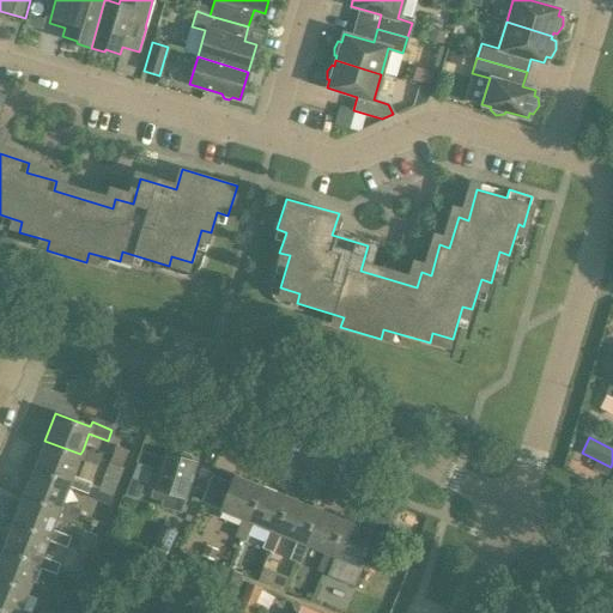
[(80,454),(44,441),(35,467),(71,481),(72,475),(78,460),(97,467),(101,457),(83,450),(80,454)]
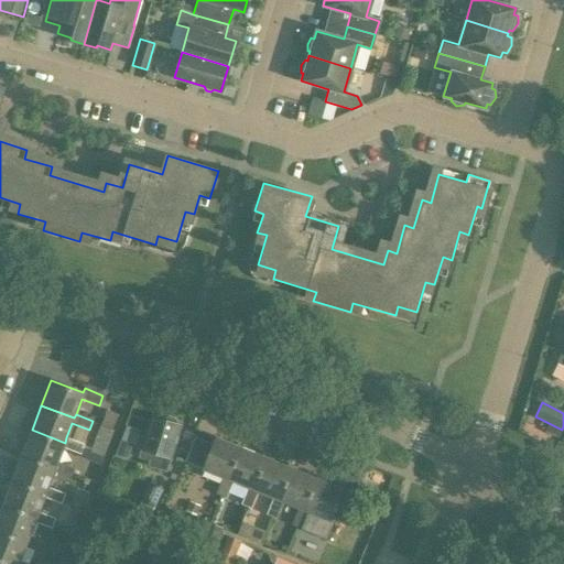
[(150,415),(145,432),(141,430),(136,447),(141,449),(139,456),(150,459),(148,467),(165,472),(170,457),(179,424),(175,424),(173,421),(169,419),(165,421),(150,415)]
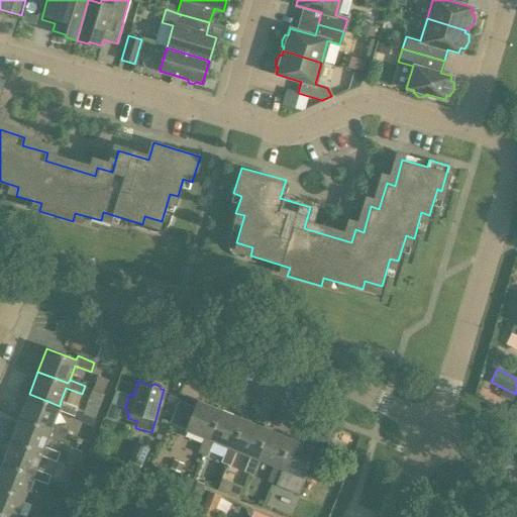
[(101,394),(91,390),(83,414),(95,419),(104,395),(101,394)]
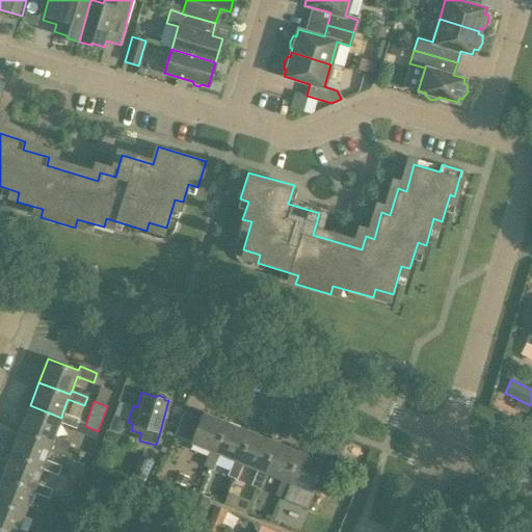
[(61,418),(30,405),(21,429),(52,442),(53,436),(54,436),(59,422),(76,428),(79,419),(62,413),(61,418)]
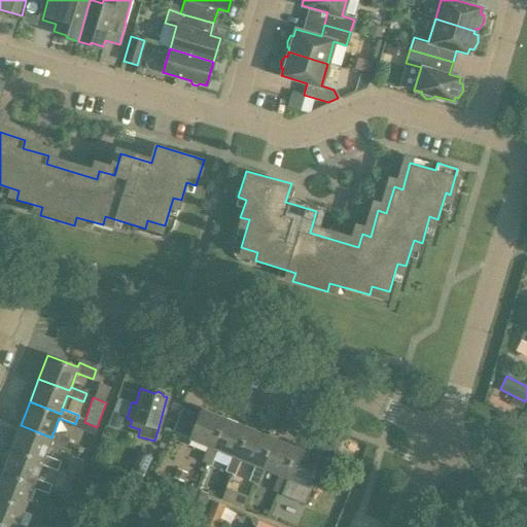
[(212,449),(225,418),(201,409),(188,438),(208,447),(201,462),(210,465),(216,450),(212,449)]
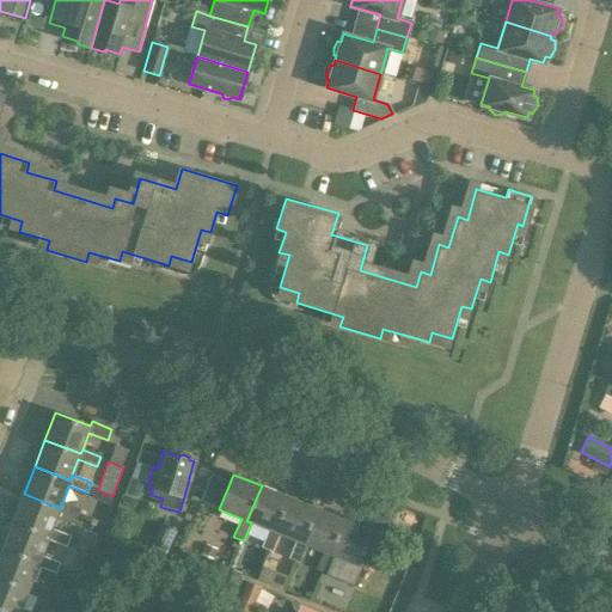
[(274,532),(289,497),(262,485),(246,521),(251,522),(269,530),(261,548),(271,552),(279,534),(274,532)]
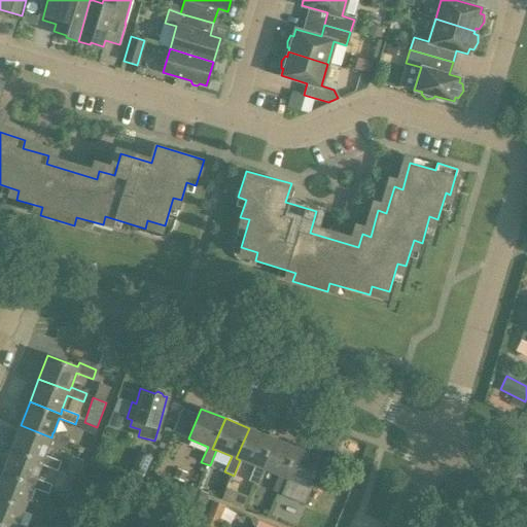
[(51,437),(21,425),(11,448),(42,460),(44,456),(48,446),(64,452),(69,438),(54,432),(53,432),(51,437)]
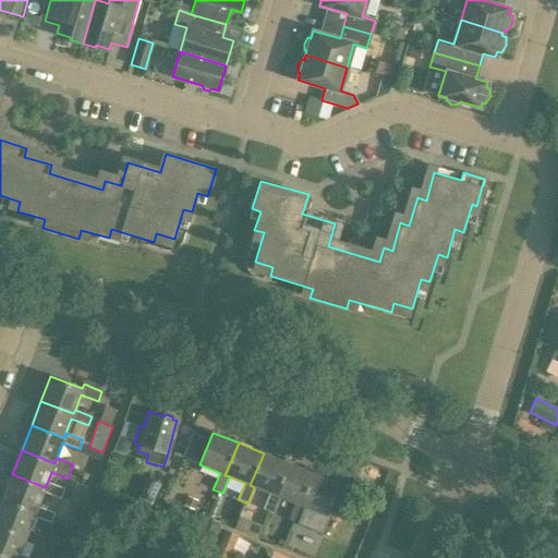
[(273,513),(279,497),(275,496),(289,463),(264,453),(250,485),(254,487),(270,494),(263,510),(273,513)]
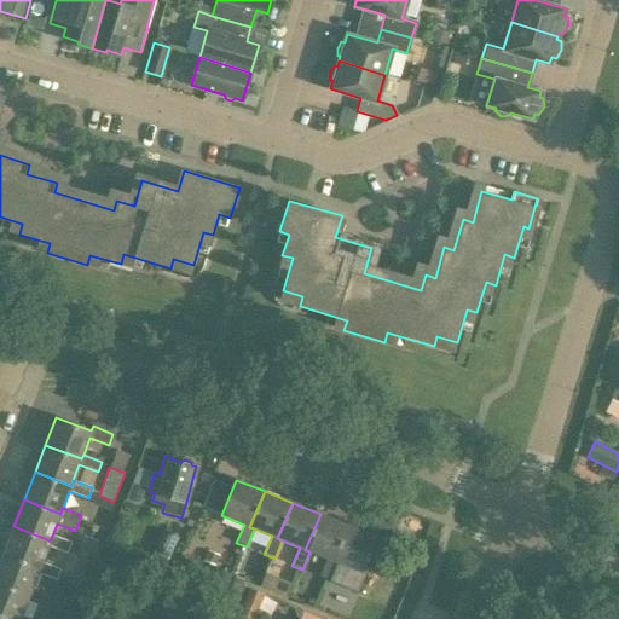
[(334,561),(348,526),(320,514),(305,550),(310,551),(327,559),(319,577),(330,582),(337,563),(334,561)]
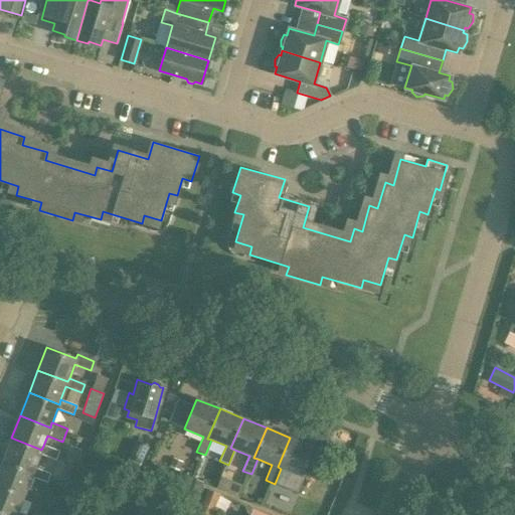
[(41,450),(11,438),(3,460),(33,472),(35,468),(40,454),(55,460),(58,452),(43,446),(41,450)]
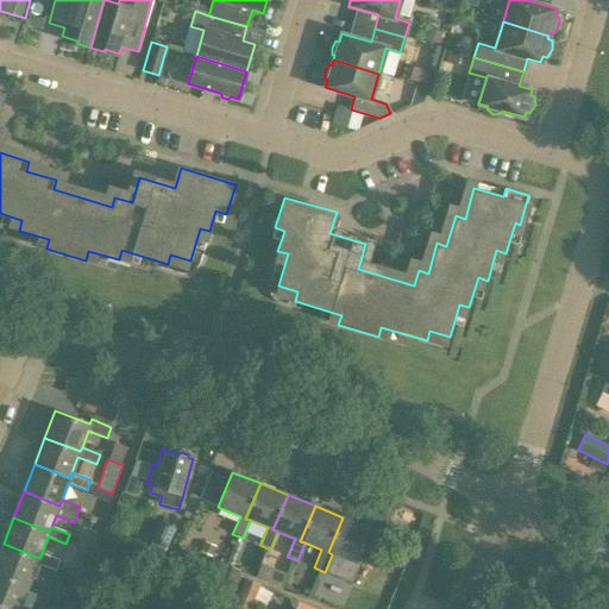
[(370,528),(343,518),(328,552),(332,554),(349,560),(341,579),(352,583),(359,565),(356,564),(370,528)]
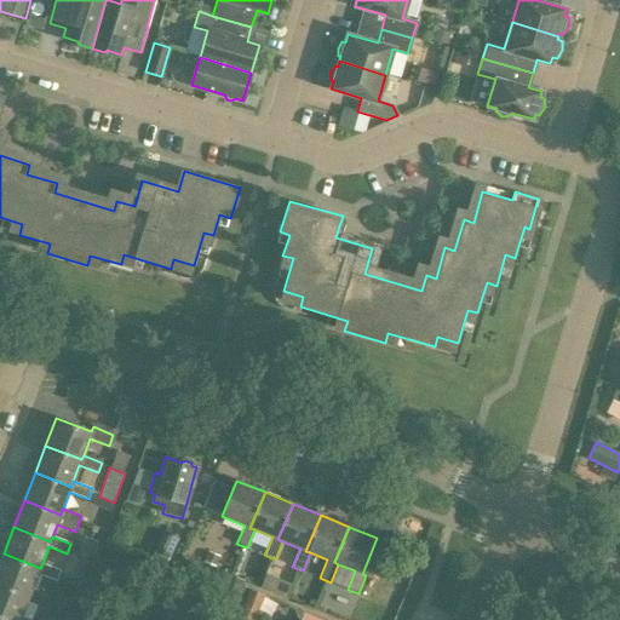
[(170,558),(179,539),(162,532),(154,551),(170,558)]
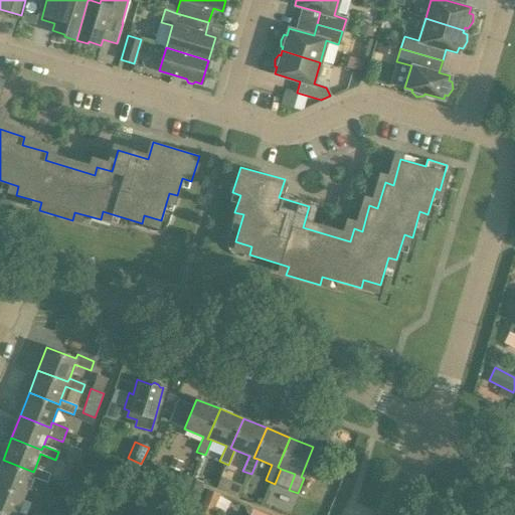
[(33,472),(3,460),(0,467),(0,484),(24,494),(26,491),(31,477),(46,482),(50,474),(35,468),(33,472)]
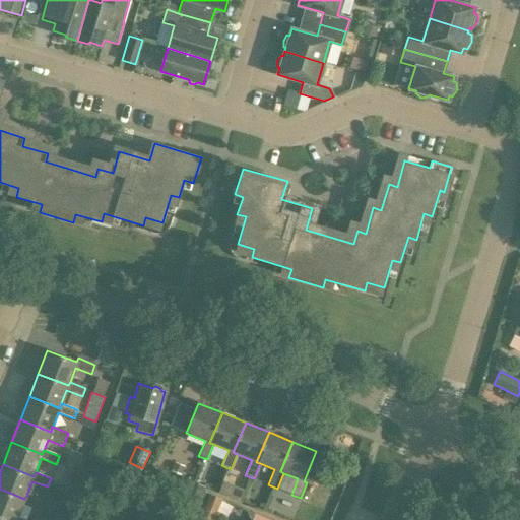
[(243,498),(245,485),(222,481),(220,494),(243,498)]
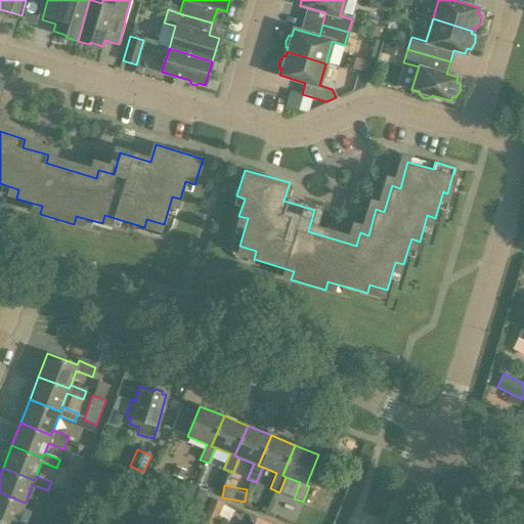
[(25,503),(0,492),(0,519),(11,523),(16,523),(17,522),(23,508),(38,514),(42,506),(27,499),(25,503)]
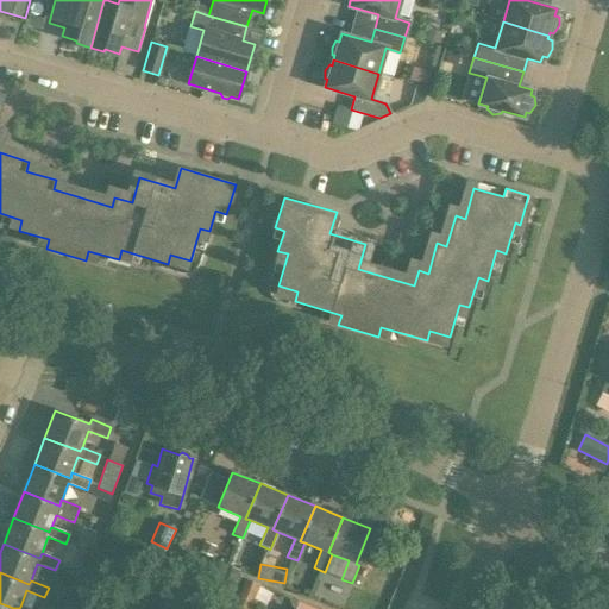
[(246,578),(233,608),(251,608),(262,584),(246,578)]
